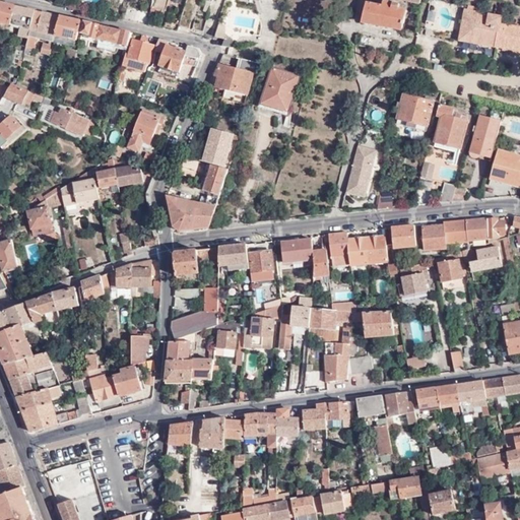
[(398,7),(400,3),(383,0),(377,0),(377,4),(366,1),(363,20),(403,28),(407,10),(398,7)]
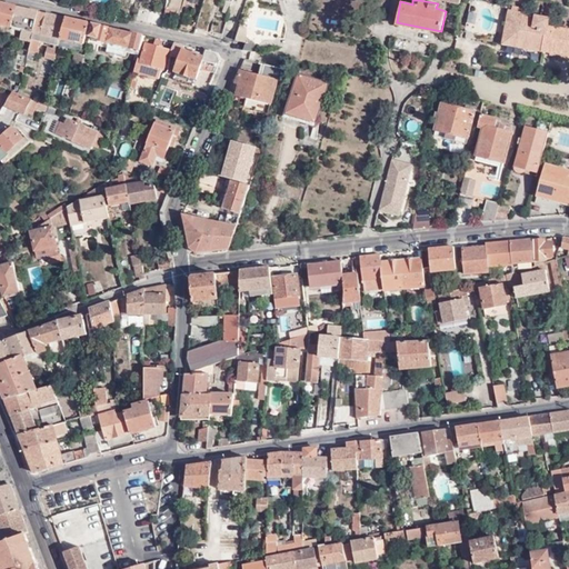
[(19,25),(23,8),(0,1),(0,25),(12,28),(13,23),(19,25)]
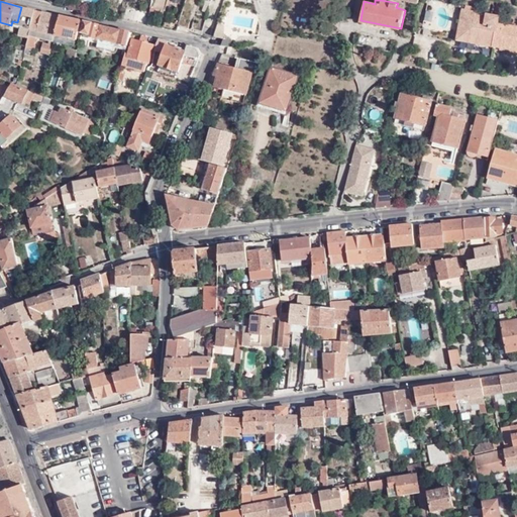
[(209,14),(212,2),(207,1),(204,12),(209,14)]
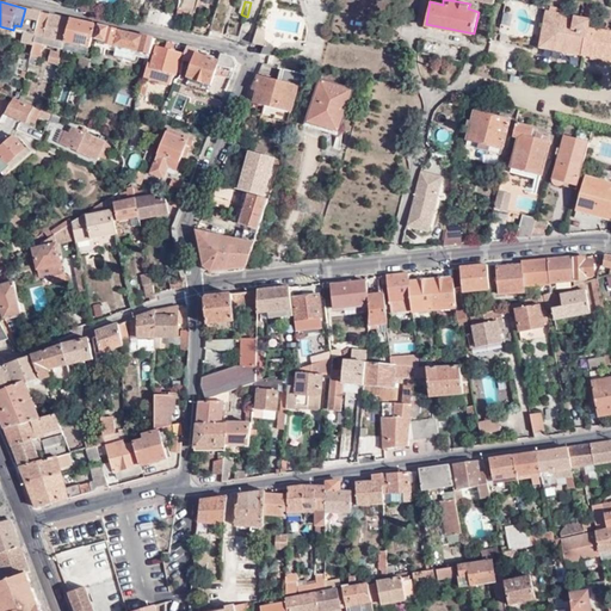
[(550,6),(549,11),(547,11),(541,45),(584,53),(588,25),(590,18),(563,13),(563,8),(550,6)]
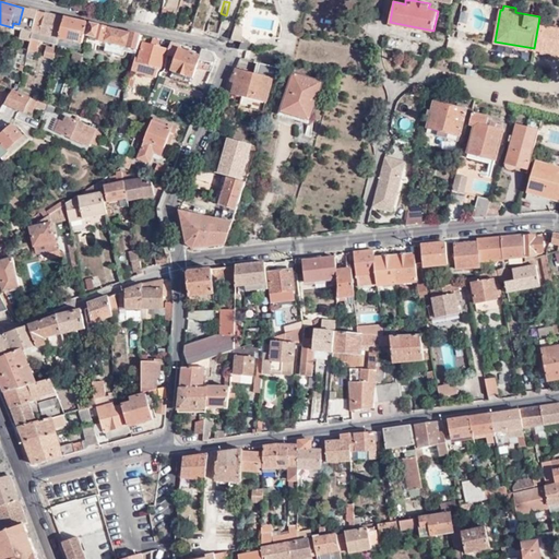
[(134,20),(159,26),(162,13),(138,7),(134,20)]
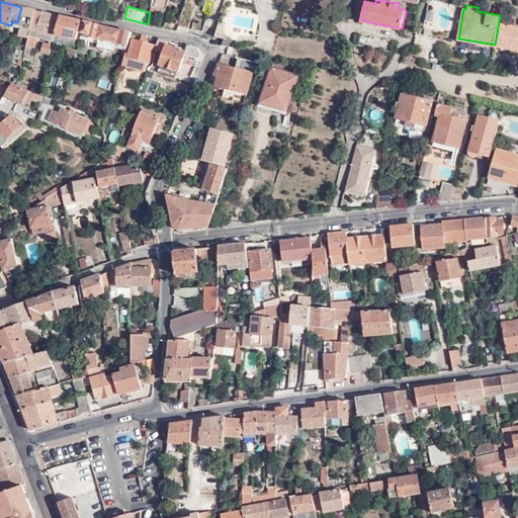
[(31,27),(36,10),(26,8),(22,24),(31,27)]
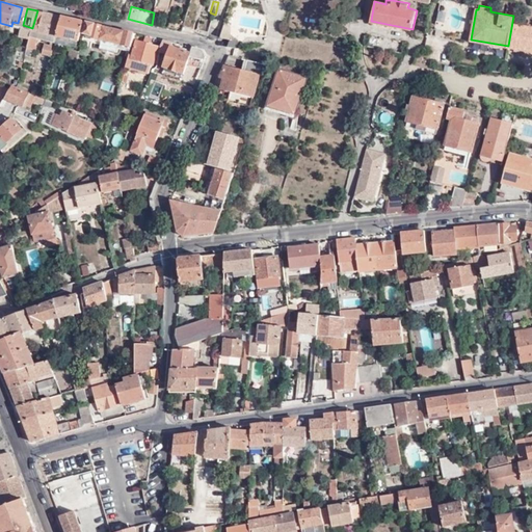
[(51,14),(37,10),(32,28),(32,30),(40,32),(37,38),(54,43),(62,16),(51,14)]
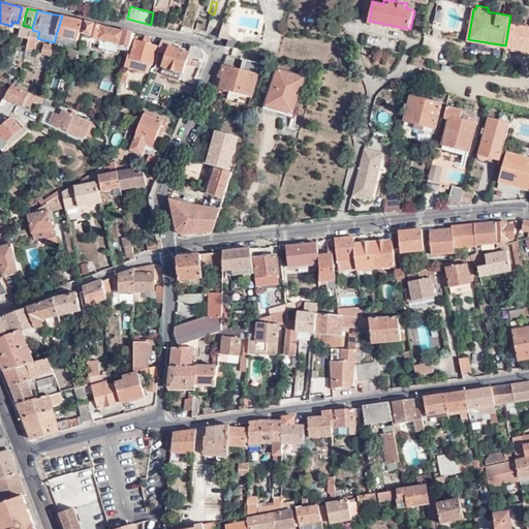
[(84,22),(62,16),(54,42),(70,47),(72,39),(78,41),(84,22)]
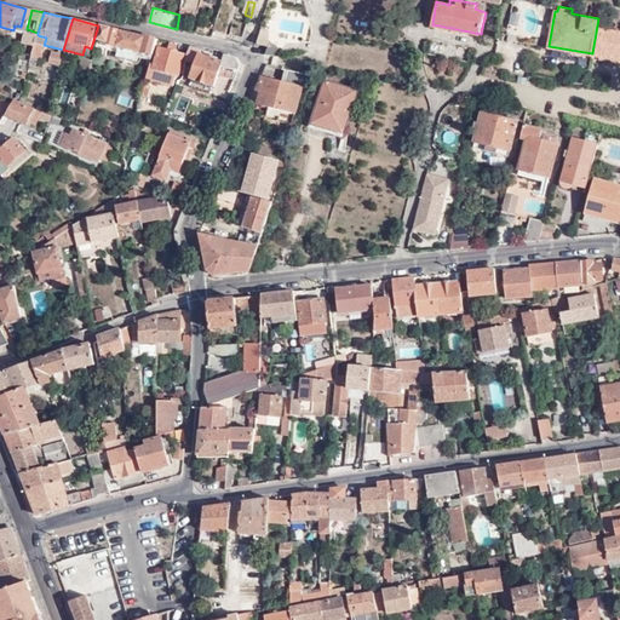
[(159,39),(102,26),(98,41),(154,55),(159,39)]
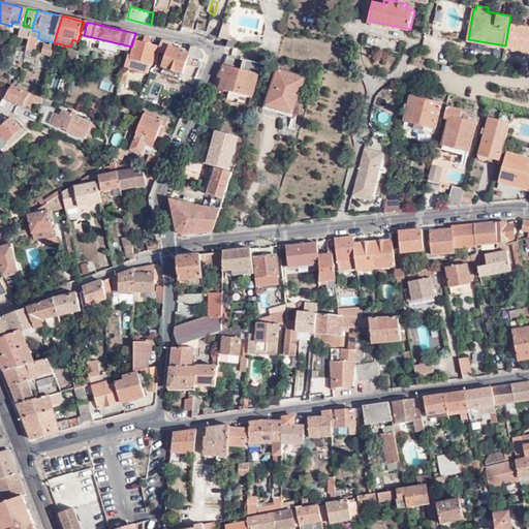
[(505,45),(527,50),(528,40),(528,25),(509,22),(505,45)]
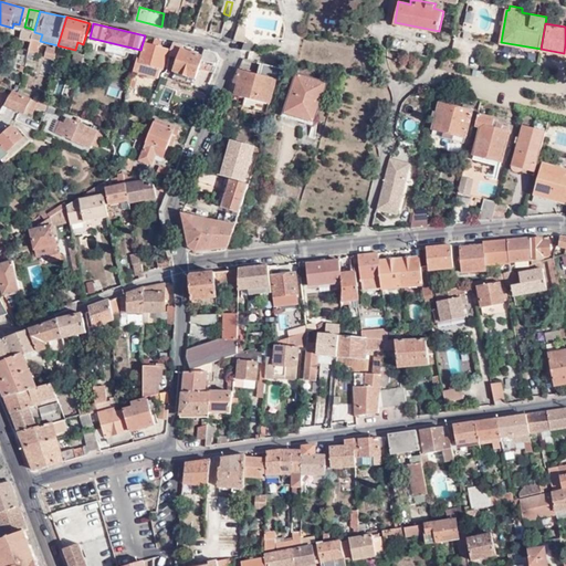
[(38,40),(32,39),(27,56),(32,58),(38,40)]
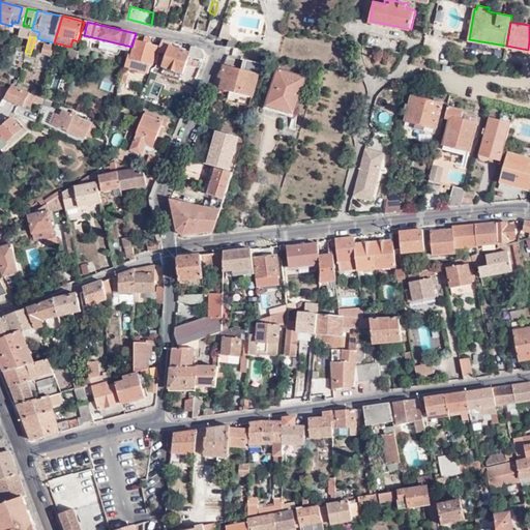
[(152,66),(159,50),(159,47),(138,39),(133,55),(128,54),(125,66),(148,75),(151,65),(152,66)]
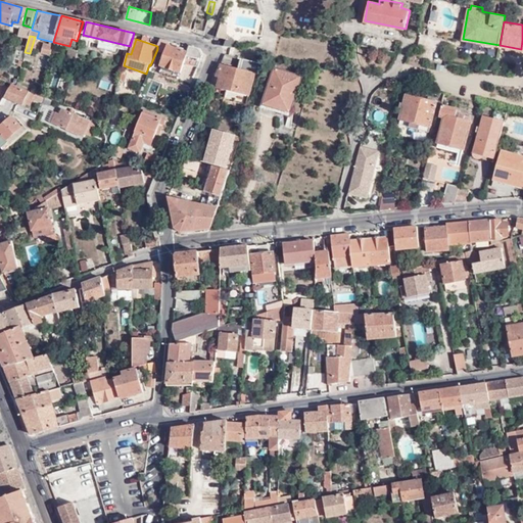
[(171,41),(160,39),(157,46),(157,49),(165,53),(160,65),(162,65),(160,73),(179,79),(181,73),(194,78),(203,56),(199,48),(192,46),(190,52),(169,47),(171,41)]
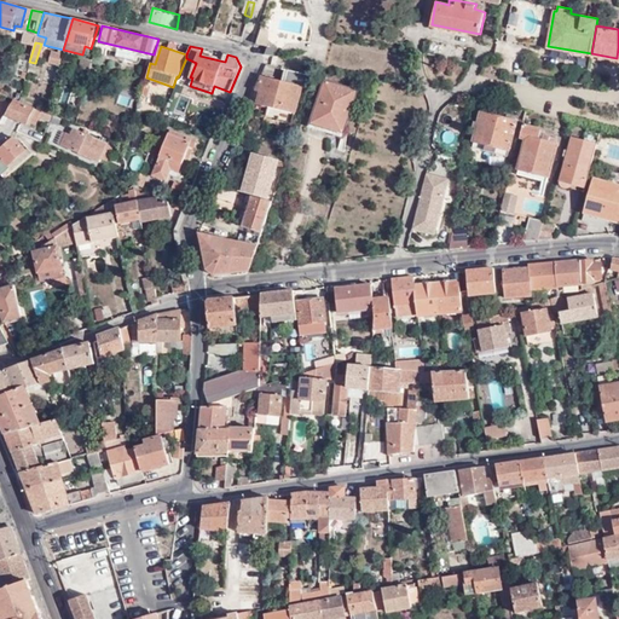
[(59,65),(62,55),(51,52),(48,62),(59,65)]
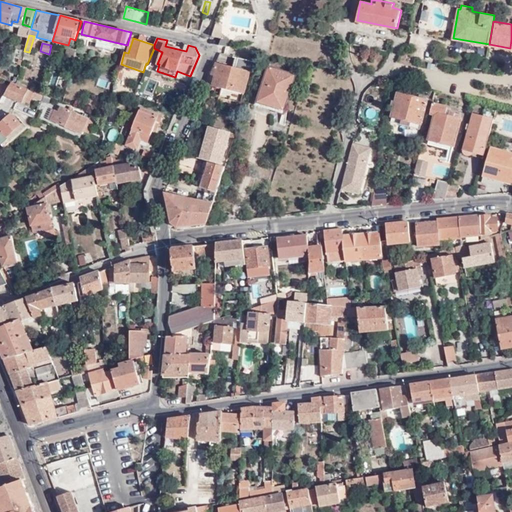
[(65,55),(66,56),(74,58),(76,49),(67,47),(65,55)]
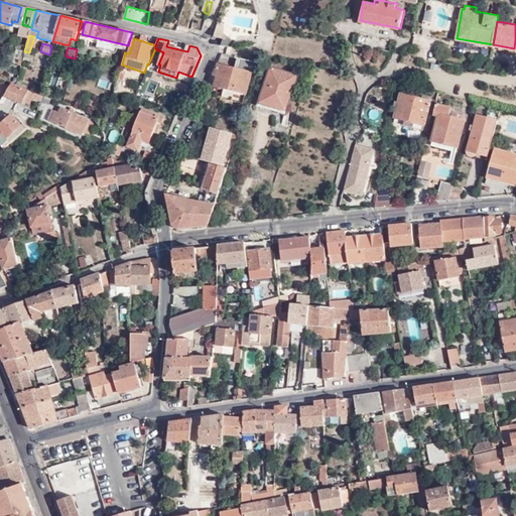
[(253,74),(257,74),(260,62),(244,58),(241,69),(238,69),(219,63),(214,76),(218,76),(214,88),(224,91),(223,94),(232,97),(231,101),(245,105),(253,74)]
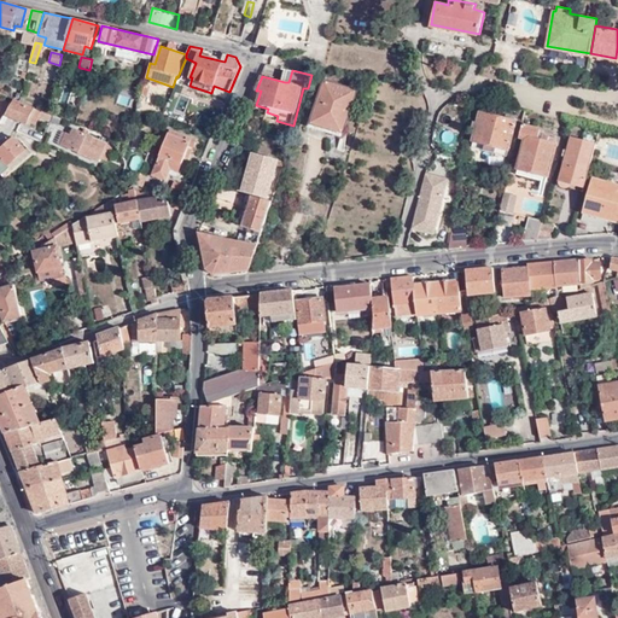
[(343,133),(359,89),(326,79),(312,122),(343,133)]
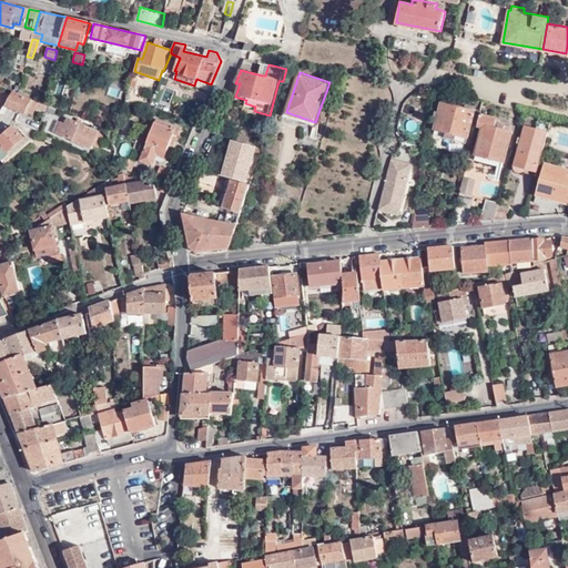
[(43,104),(16,93),(10,91),(3,107),(26,115),(27,113),(33,117),(37,110),(40,111),(43,104)]
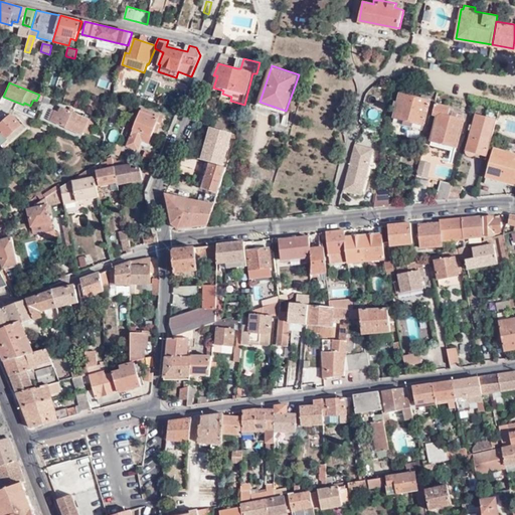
[(399,94),(393,118),(403,120),(412,123),(422,125),(428,102),(399,94)]
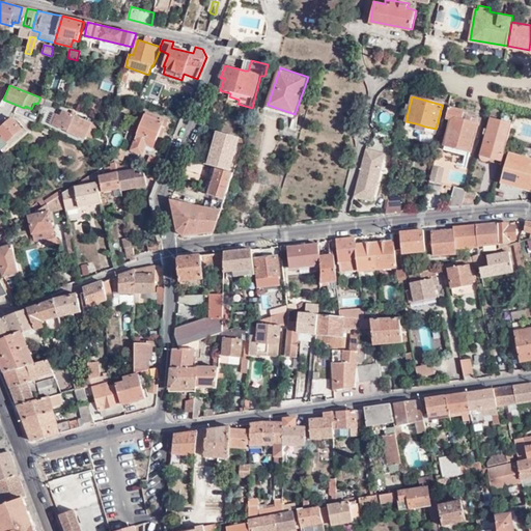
[(463,111),(447,107),(444,117),(451,119),(444,145),(469,151),(476,123),(475,123),(476,118),(462,114),(463,111)]
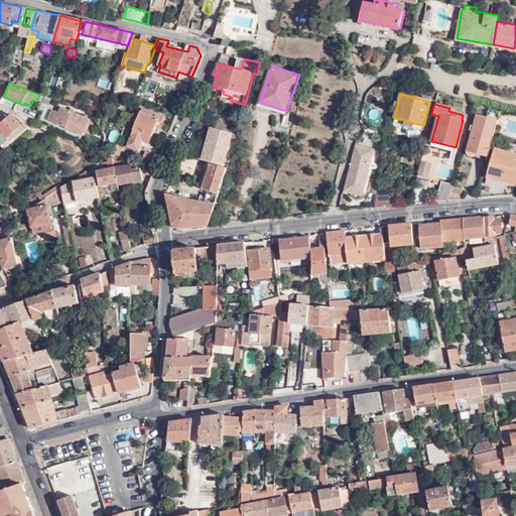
[(57,114),(53,124),(82,136),(83,134),(88,136),(93,125),(88,121),(87,121),(72,114),(73,111),(69,109),(68,112),(60,109),(57,114)]
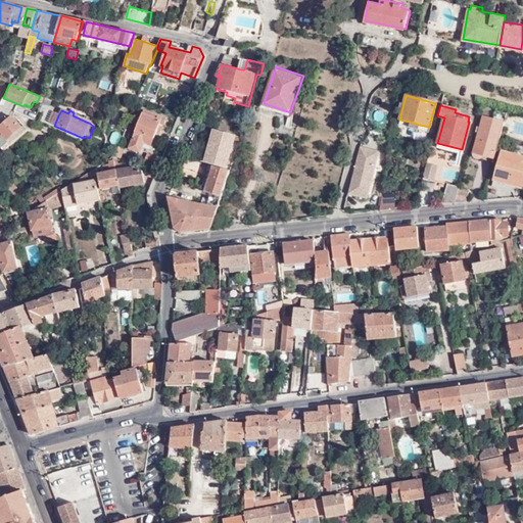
[(159,134),(164,121),(143,111),(130,149),(142,154),(146,144),(151,146),(155,133),(159,134)]
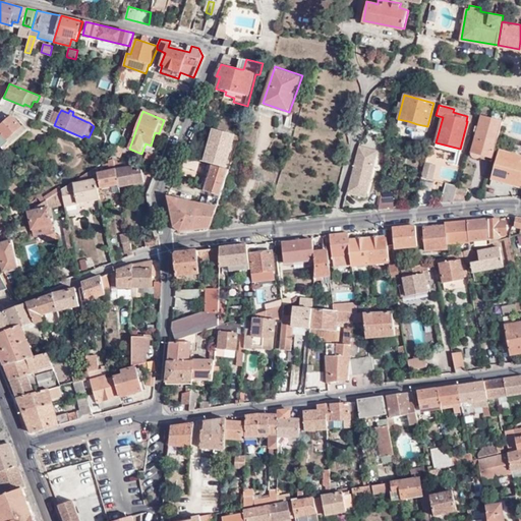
[(49,123),(54,125),(58,115),(54,113),(49,123)]
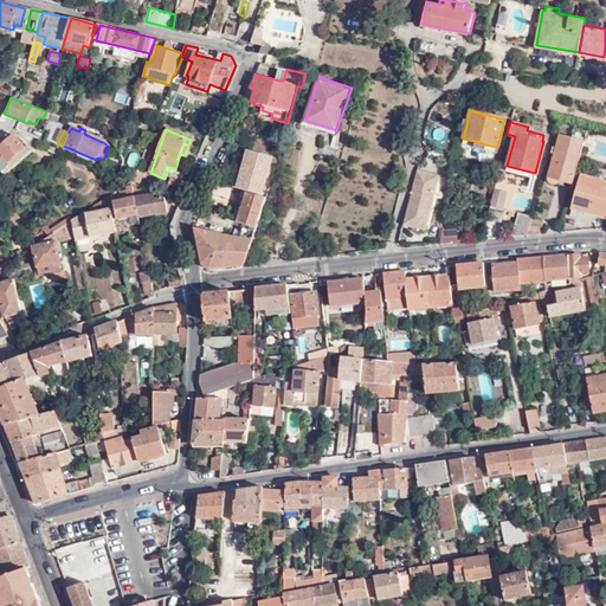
[(0,143),(0,169),(1,172),(10,166),(12,168),(33,152),(27,144),(24,147),(13,134),(0,143)]
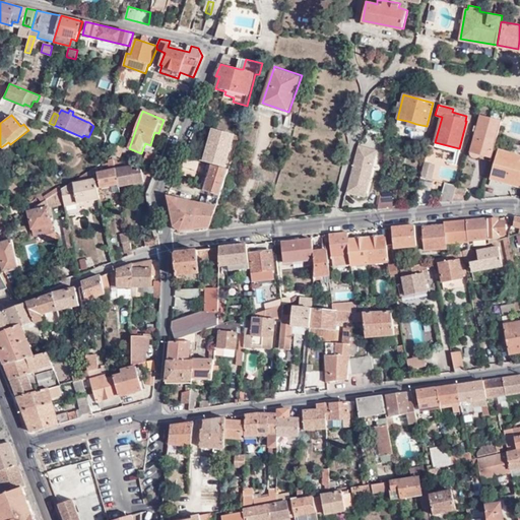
[(491,156),(500,121),(480,116),(470,152),(470,155),(473,157),(476,157),(479,153),(491,156)]
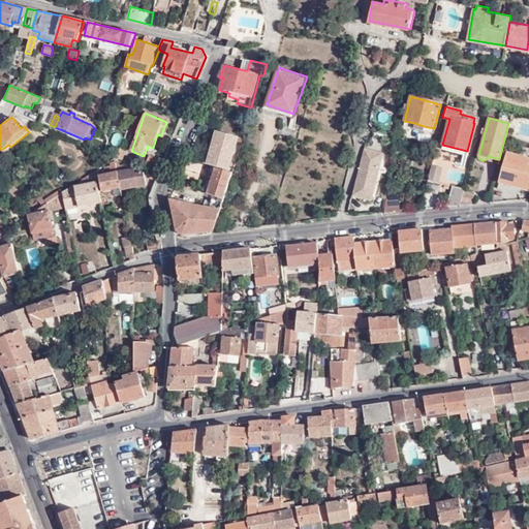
[(229,168),(238,135),(217,130),(209,163),(229,168)]
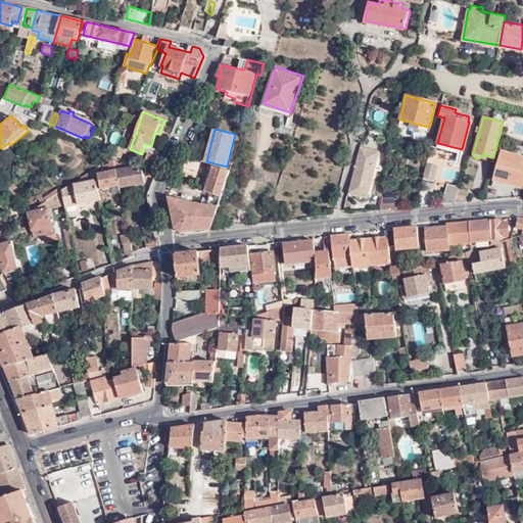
[(361,146),(348,195),(368,200),(381,151),(361,146)]
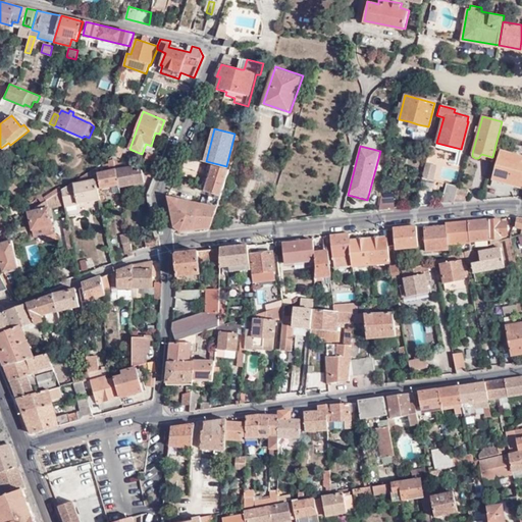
[(125,150),(118,147),(115,157),(121,160),(125,150)]
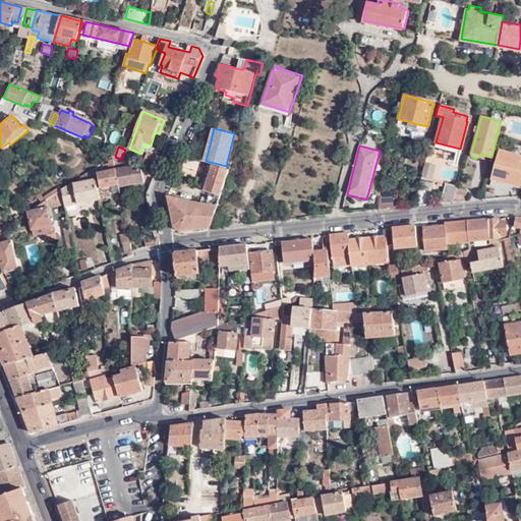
[(520,186),(520,155),(500,149),(491,179),(520,186)]
